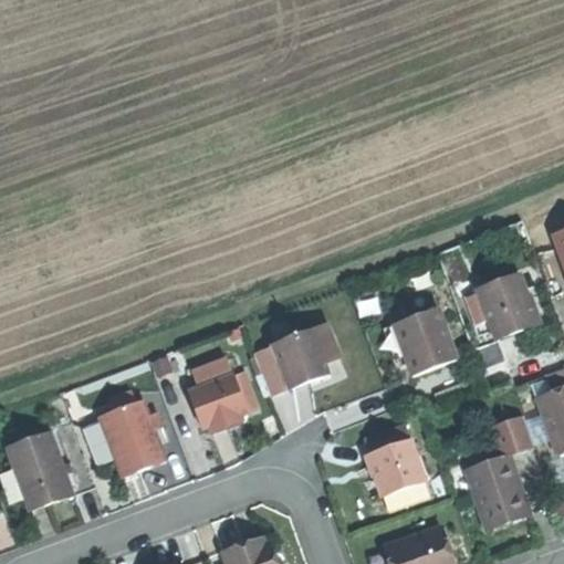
[(563,269),(563,228),(551,233),(563,269)]
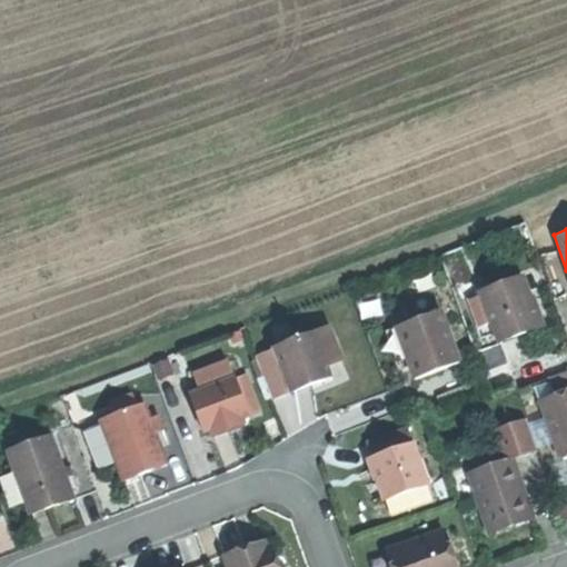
[(519,276),(479,291),(494,330),(497,340),(521,330),(538,325),(519,276)]
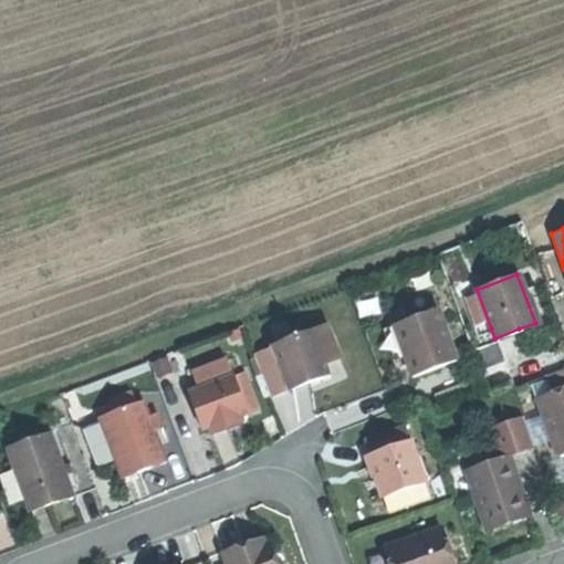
[(478,334),(491,329),(477,290),(462,295),(478,334)]
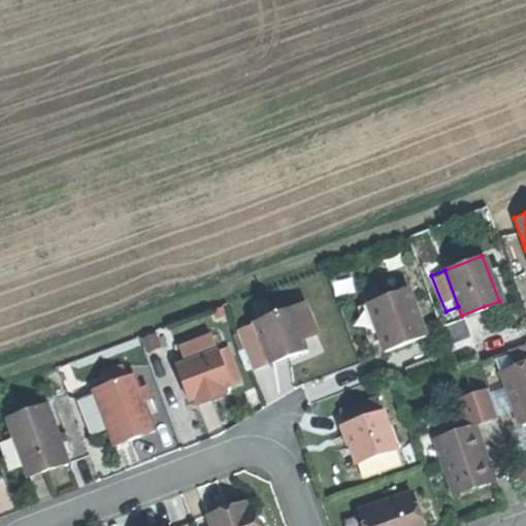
[(384,351),(425,335),(406,287),(369,300),(381,329),(376,331),(381,342),(384,351)]
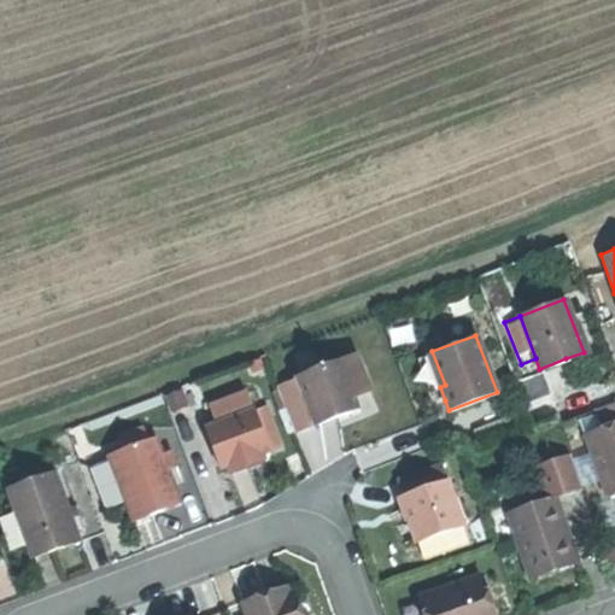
[(352,353),(335,361),(347,390),(364,382),(352,353)]
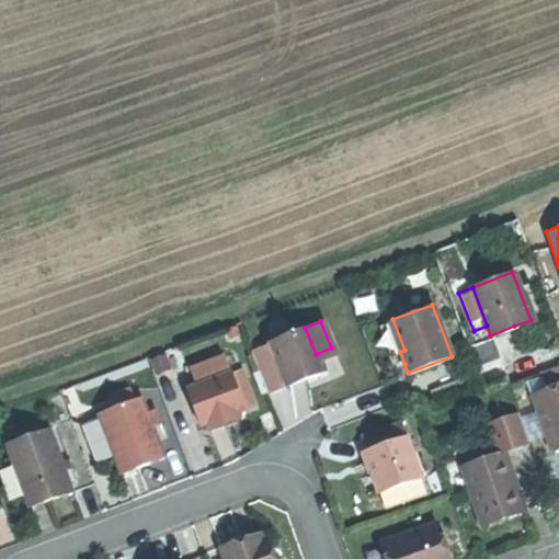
[(285,385),(322,371),(316,354),(305,328),(250,350),(269,392),(285,385)]
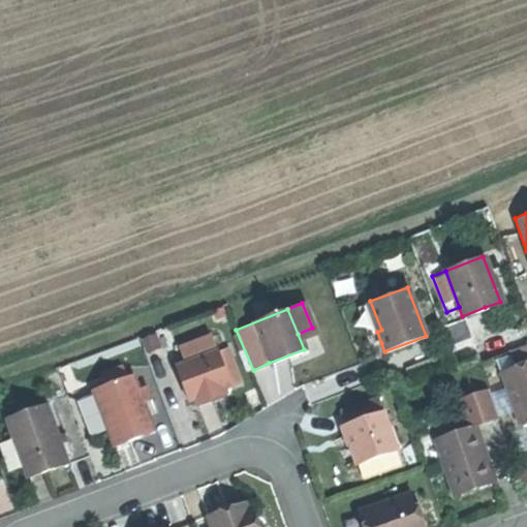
[(464,318),(442,327),(448,345),(471,337),(464,318)]
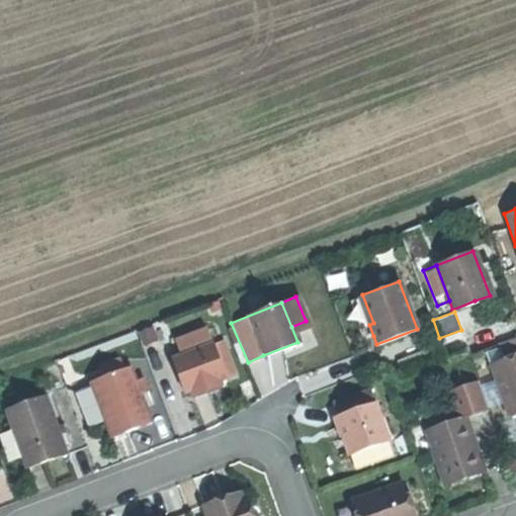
[(515,335),(499,342),(505,358),(515,353),(515,335)]
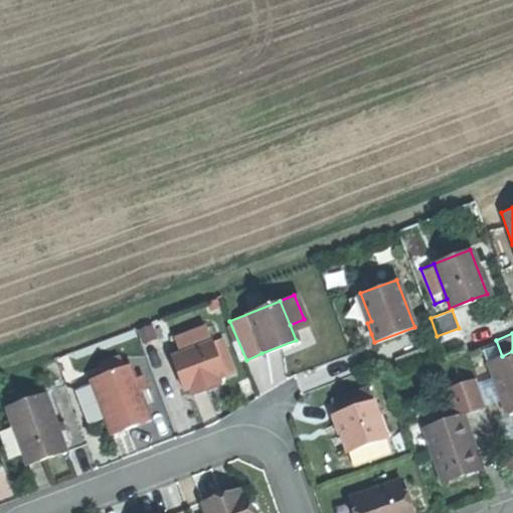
[(171,354),(184,389),(188,388),(217,377),(222,375),(209,340),(171,354)]
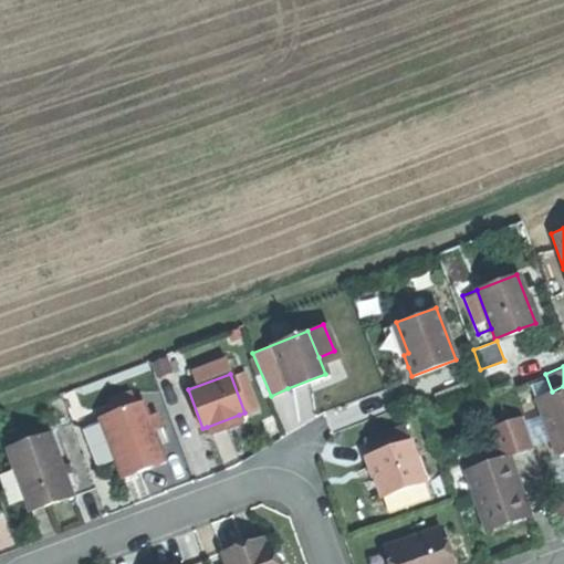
[(534,397),(554,452),(563,449),(563,386),(552,392),(534,397)]
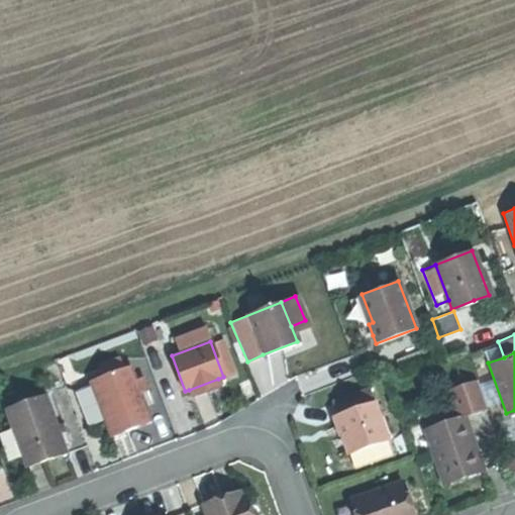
[(128,428),(149,420),(129,365),(89,380),(109,435),(128,428)]
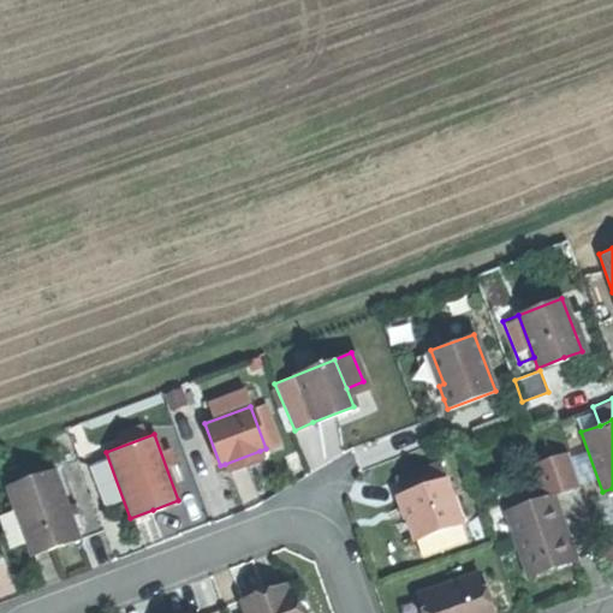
[(262,459),(260,451),(225,464),(228,472),(245,466),(262,459)]
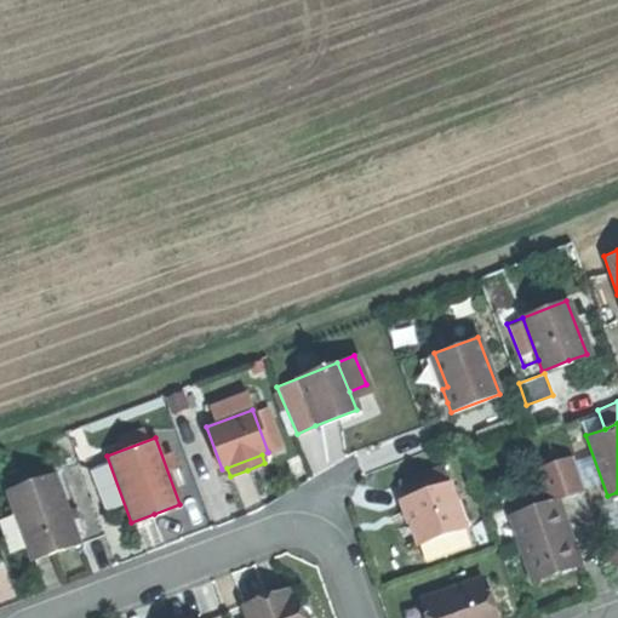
[(538,467),(550,501),(558,498),(584,490),(572,456),(538,467)]
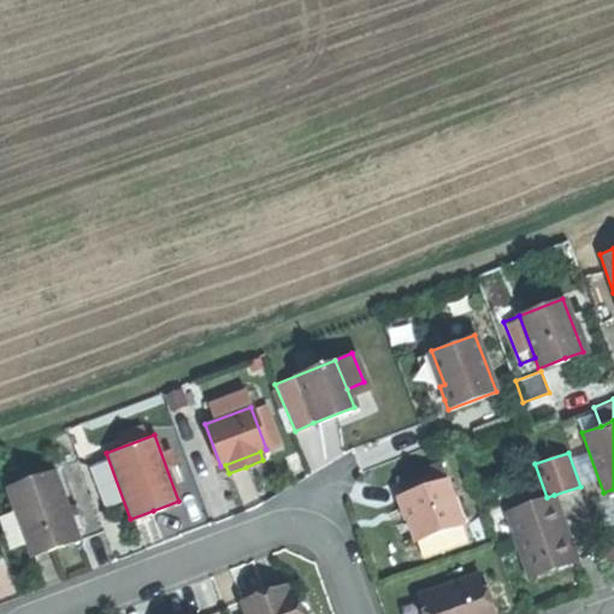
[(406,474),(412,493),(446,480),(440,462),(406,474)]
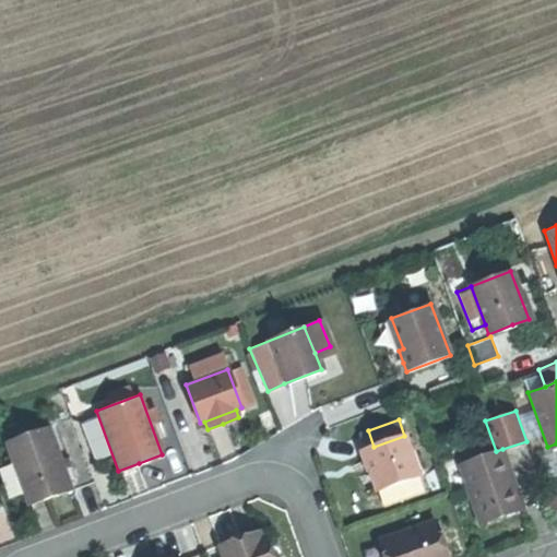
[(49,496),(71,488),(48,426),(4,441),(28,505),(49,496)]
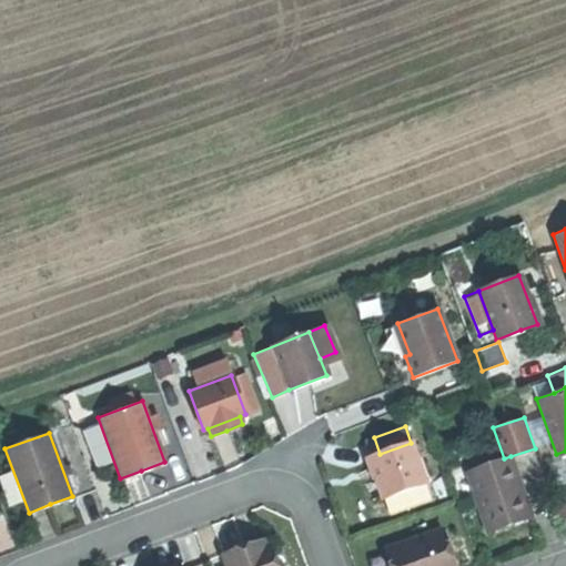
[(366,441),(372,457),(380,454),(374,437),(366,441)]
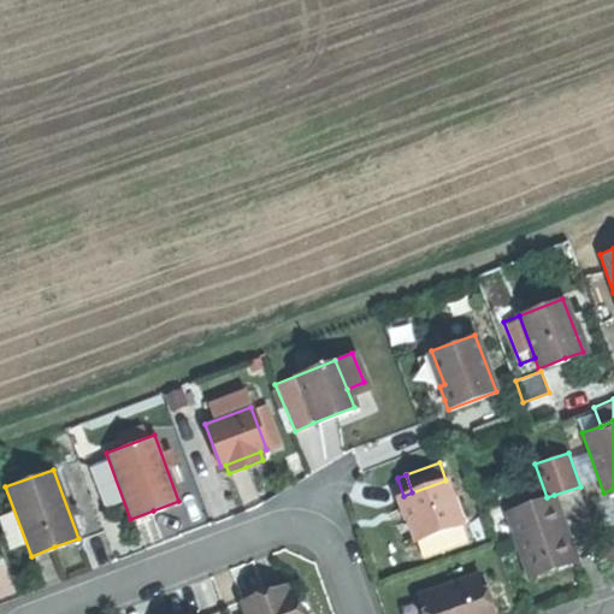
[(414,538),(460,523),(446,480),(412,493),(403,496),(400,497),(408,521),(414,538)]
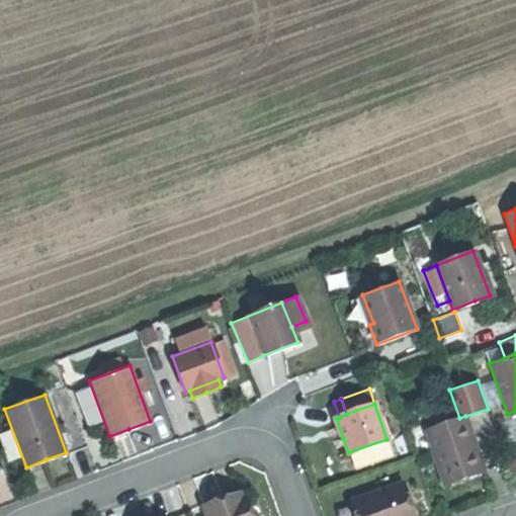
[(425,430),(443,484),(463,477),(484,469),(484,468),(481,469),(475,454),(479,453),(465,416),(459,418),(425,430)]
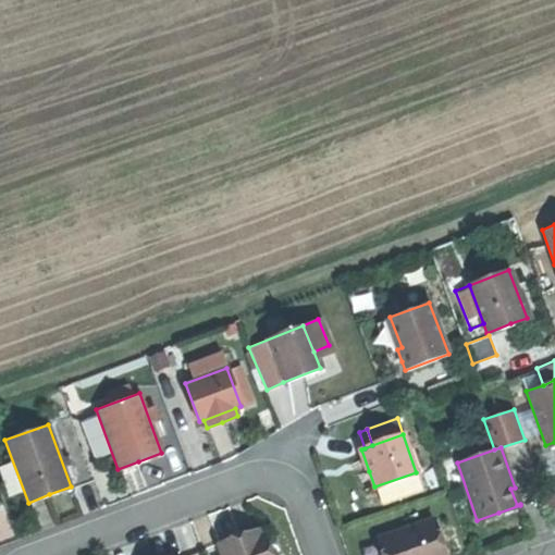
[(421,490),(416,472),(374,486),(381,504),(421,490)]
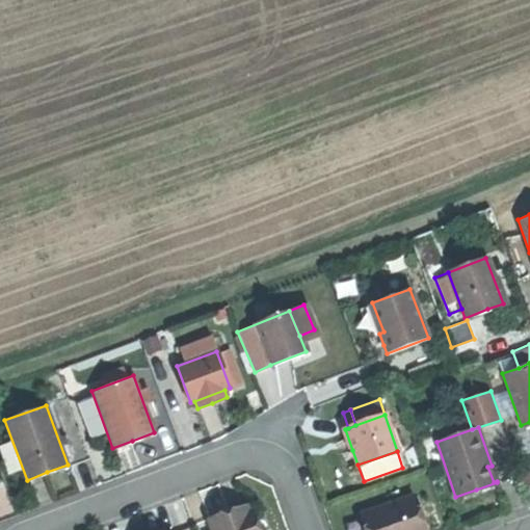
[(529,470),(521,474),(525,485),(529,482),(529,470)]
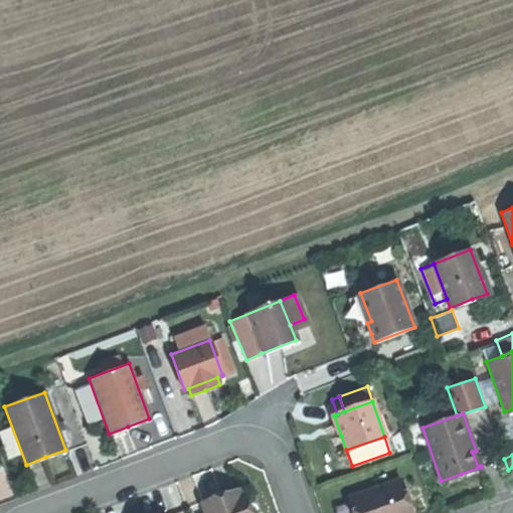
[(410,512),(399,479),(348,497),(353,512),(410,512)]
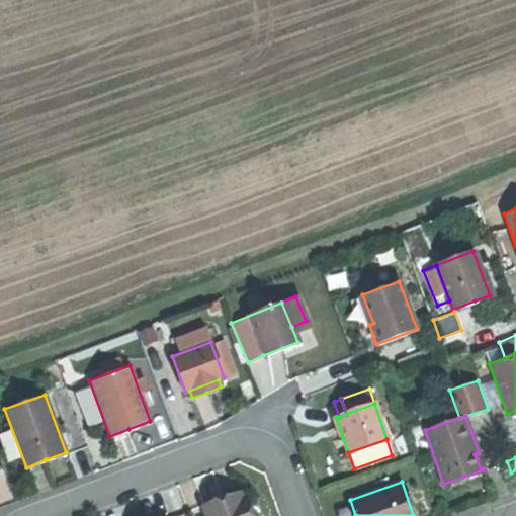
[(240,492),(202,505),(206,515),(247,515),(240,492)]
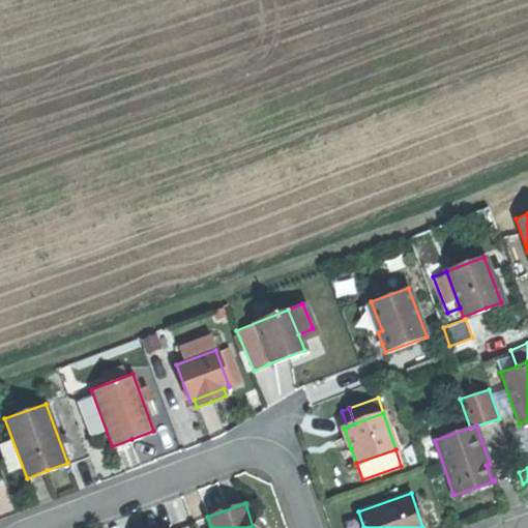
[(350,527),(363,527),(358,511),(346,516),(350,527)]
